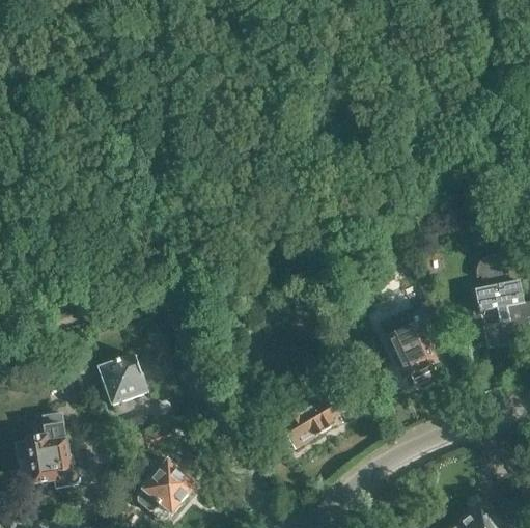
[(475,276),(477,276),(476,275),(480,275),(482,284),(482,285),(473,287),(478,310),(496,307),(499,322),(481,325),(486,348),(529,338),(529,331),(527,316),(528,316),(529,315),(529,299),(528,299),(525,299),(524,300),(519,278),(509,280),(509,279),(507,269),(510,268),(510,269),(512,269),(510,264),(508,260),(506,257),(502,255),(498,253),(494,253),(490,253),(485,254),(482,256),(479,259),(476,264),(475,268),(475,272),(475,276)]
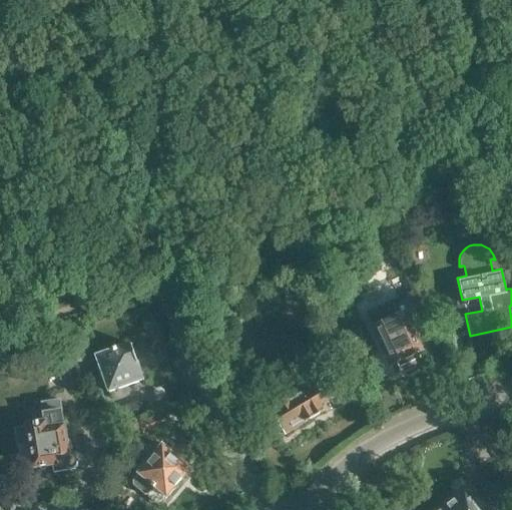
[(394,317),(366,330),(372,343),(356,351),(366,373),(396,359),(400,367),(405,369),(419,363),(421,357),(418,350),(422,348),(418,339),(425,336),(407,299),(390,307),(394,317)]
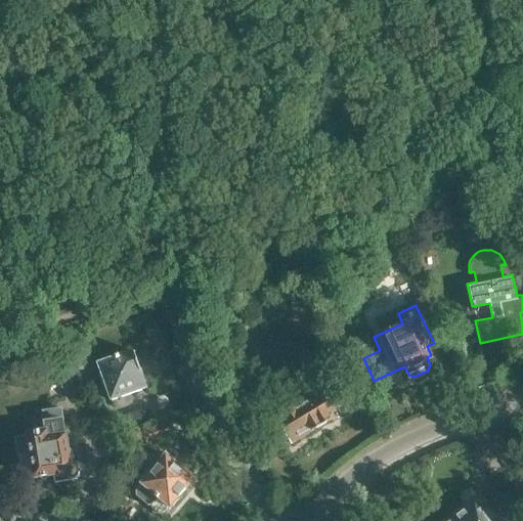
[(344,341),(352,359),(375,350),(366,332),(344,341)]
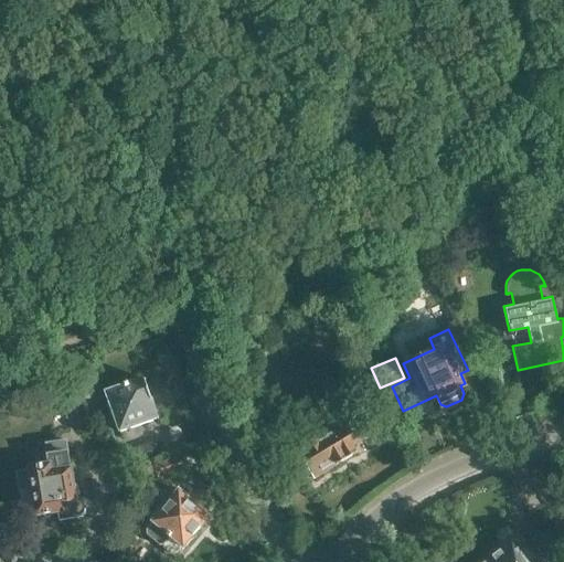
[(120,370),(105,375),(109,388),(106,389),(120,427),(121,427),(127,441),(141,436),(146,448),(167,441),(165,436),(162,437),(159,430),(148,398),(151,396),(145,375),(125,382),(120,370)]
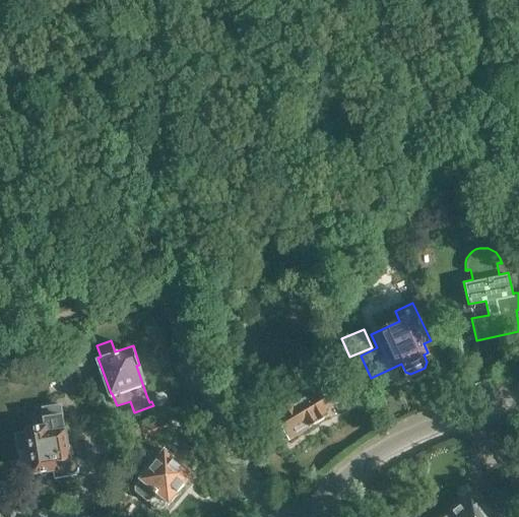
[(338,398),(323,374),(309,382),(312,386),(272,411),(288,438),(328,414),(324,407),(338,398)]
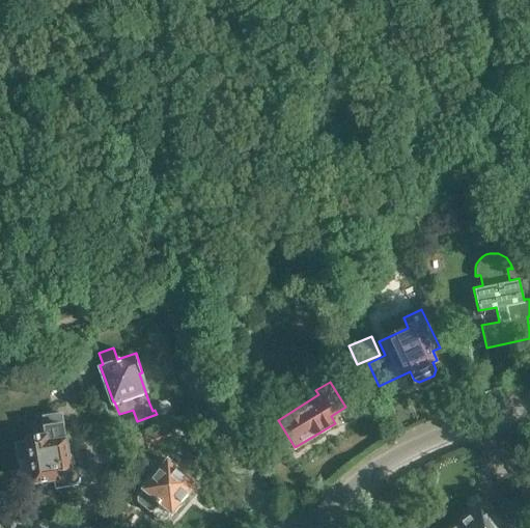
[(27,440),(16,441),(18,459),(30,457),(34,483),(53,481),(53,488),(71,485),(77,483),(78,482),(79,480),(79,478),(78,476),(77,474),(74,473),(72,473),(68,453),(67,453),(61,413),(43,416),(43,417),(28,419),(30,438),(27,438),(27,440)]
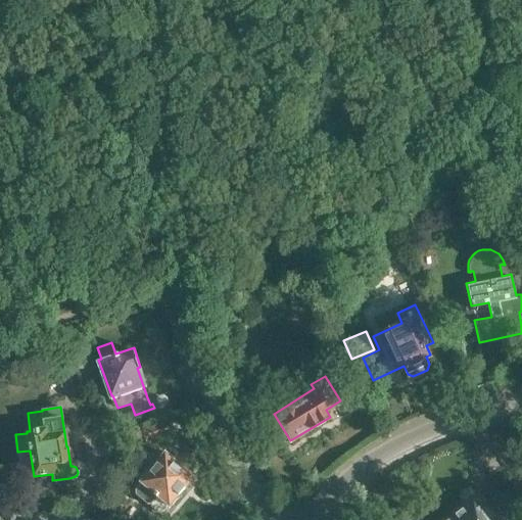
[(172,432),(168,418),(144,426),(148,439),(172,432)]
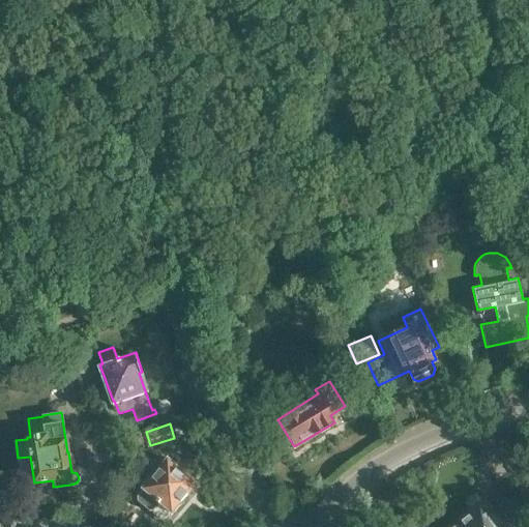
[(137,493),(138,500),(148,508),(153,507),(159,500),(171,510),(197,478),(168,455),(137,493)]
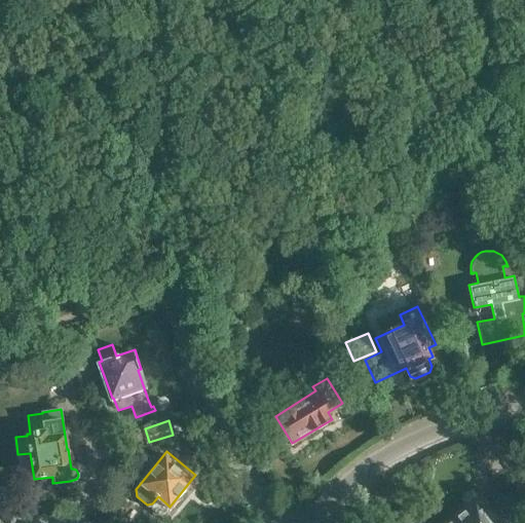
[(458,522),(521,522),(522,522),(507,503),(494,513),(487,505),(483,509),(476,499),(467,505),(465,501),(450,513),(458,522)]
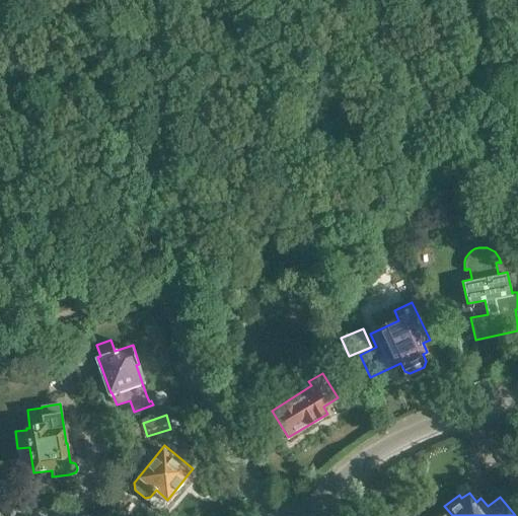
[(452,515),(444,506),(430,515),(452,515)]
